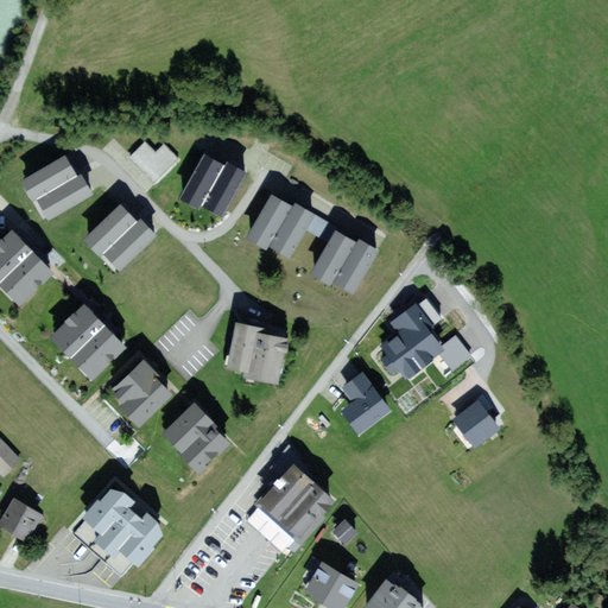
[(145,143),(130,159),(141,171),(154,184),(179,160),(164,145),(156,152),(145,143)]
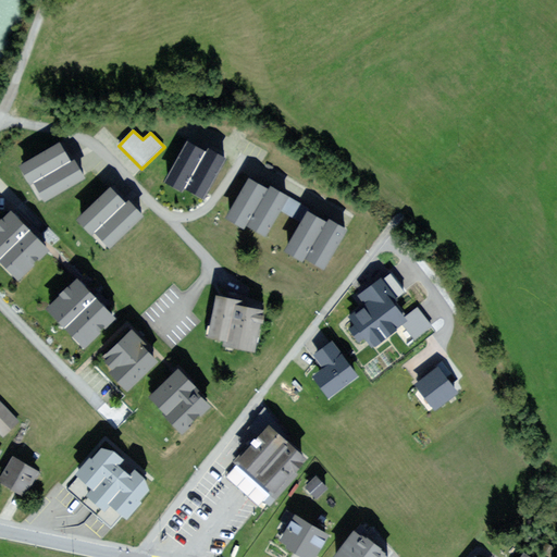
[(74,162),(72,163),(71,160),(66,152),(60,143),(22,166),(34,186),(35,185),(47,205),(86,182),(83,176),(79,172),(74,162)]
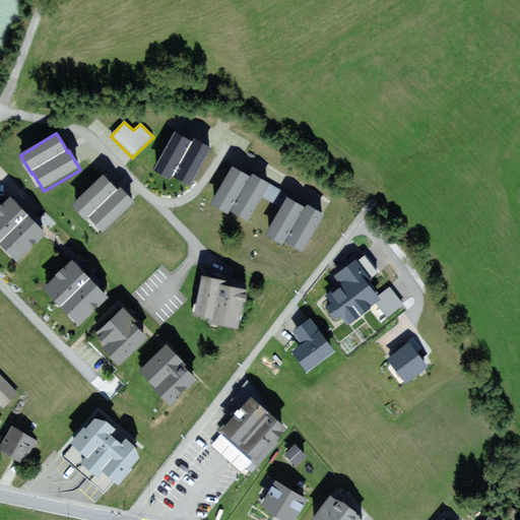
[(154,170),(188,188),(208,152),(192,143),(175,134),(154,170)]
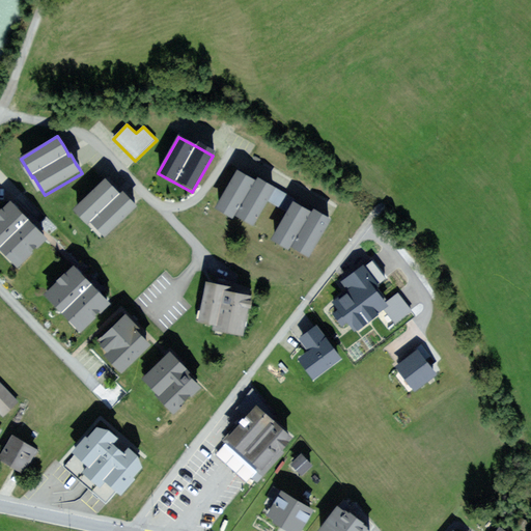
[(251,178),(236,170),(215,208),(233,220),(234,218),(256,182),(251,178)]
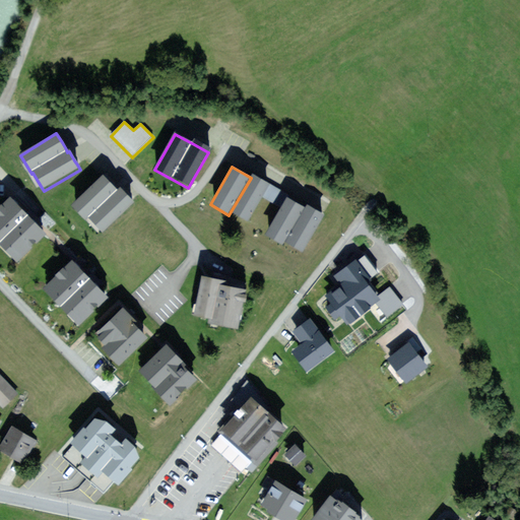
[(258,178),(253,175),(251,178),(230,213),(247,223),(262,198),(270,185),(265,183),(258,178)]
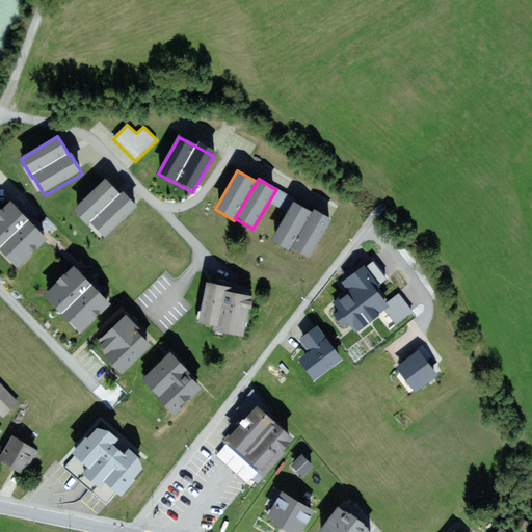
[(105,181),(75,209),(90,225),(94,222),(121,197),(118,195),(112,189),(105,182),(105,181)]
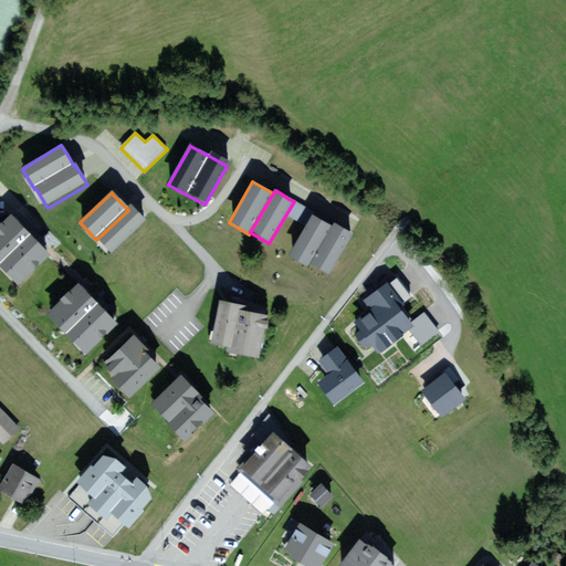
[(294,201),(285,216),(307,228),(314,217),(315,213),(290,198),(289,199),(294,201)]
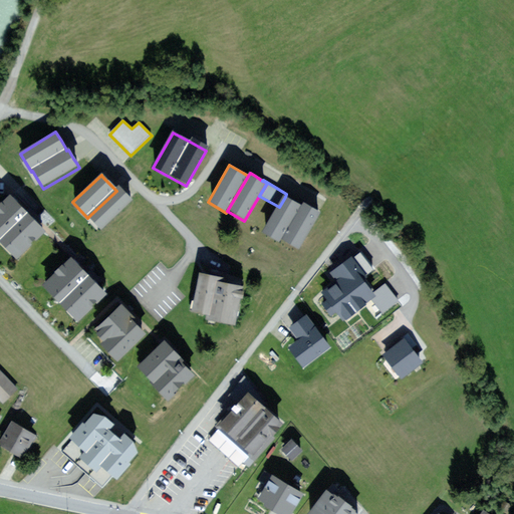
[(116,191),(90,215),(105,231),(136,204),(131,199),(127,196),(119,188),(116,191)]
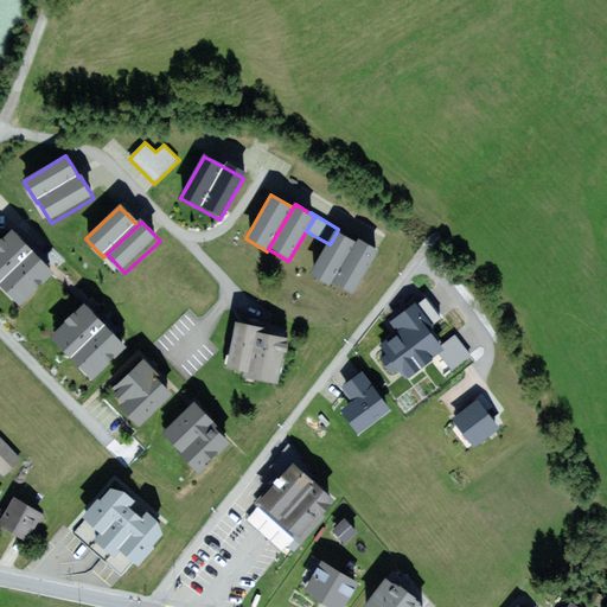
[(38,259),(12,232),(0,243),(0,291),(14,307),(51,274),(38,259)]
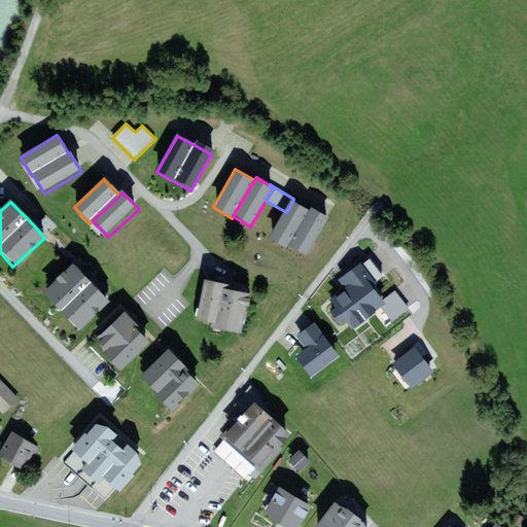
[(308,212),(292,202),(286,212),(270,239),(285,248),(288,245),(308,212)]
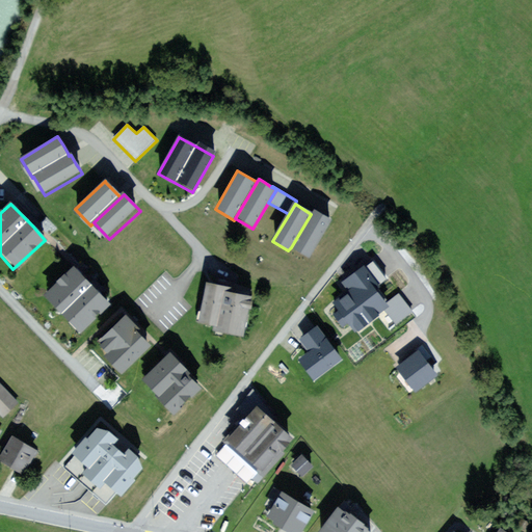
[(322,215),(314,210),(311,214),(291,247),(307,257),(308,258),(330,220),(322,215)]
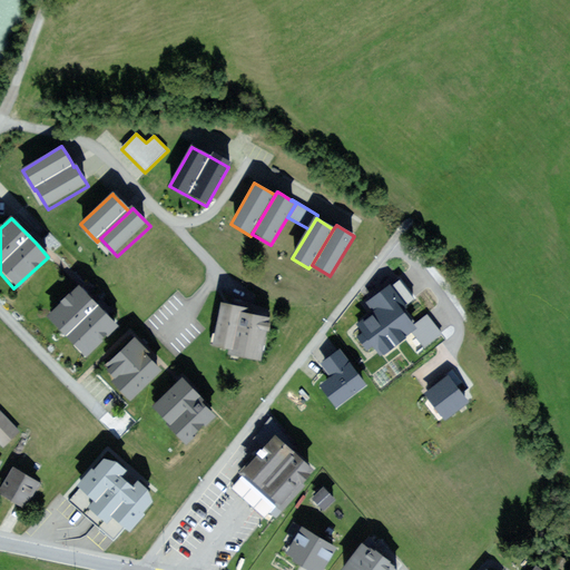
[(107,316),(80,288),(49,318),(87,359),(118,328),(107,316)]
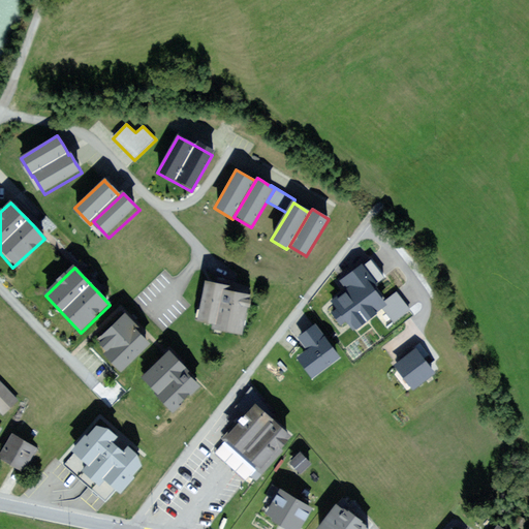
[(351,291),(333,306),(352,331),(385,306),(369,283),(372,281),(362,268),(344,281),(347,286),(351,291)]
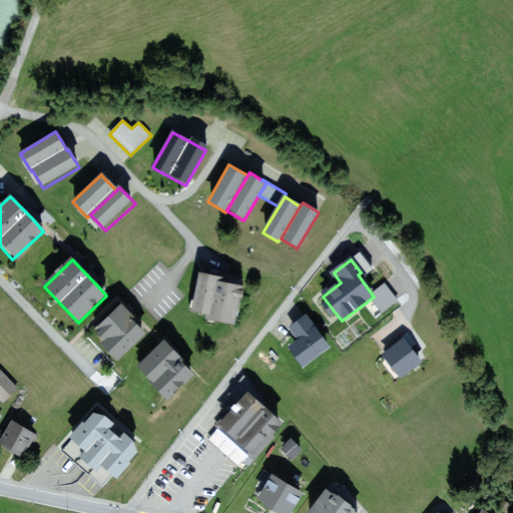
[(210,276),(199,274),(193,313),(213,317),(219,284),(220,277),(210,276)]
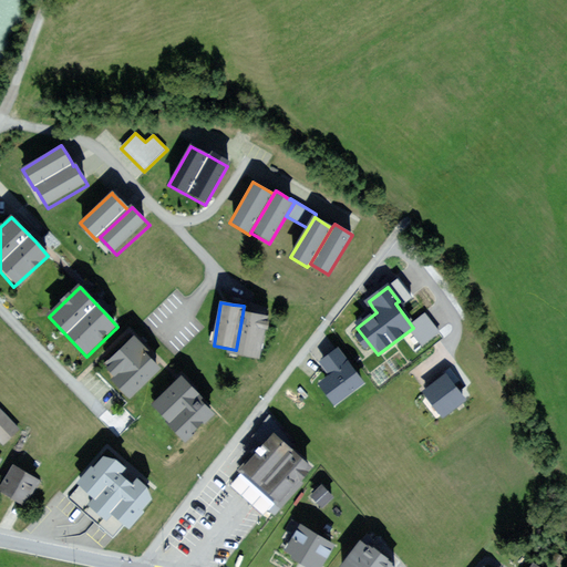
[(259,360),(267,317),(243,313),(236,350),(235,356),(259,360)]
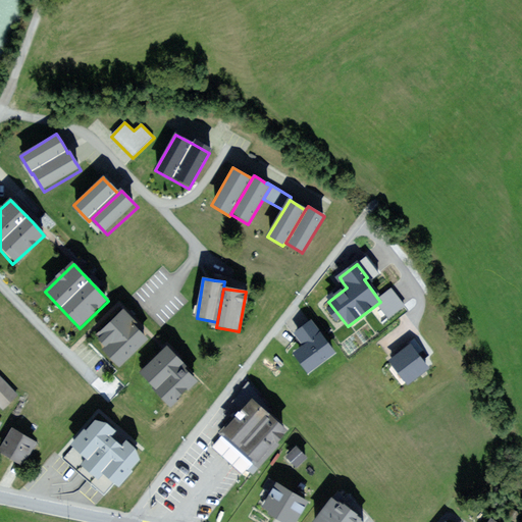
[(123,311),(92,341),(117,368),(148,338),(136,325),(123,311)]
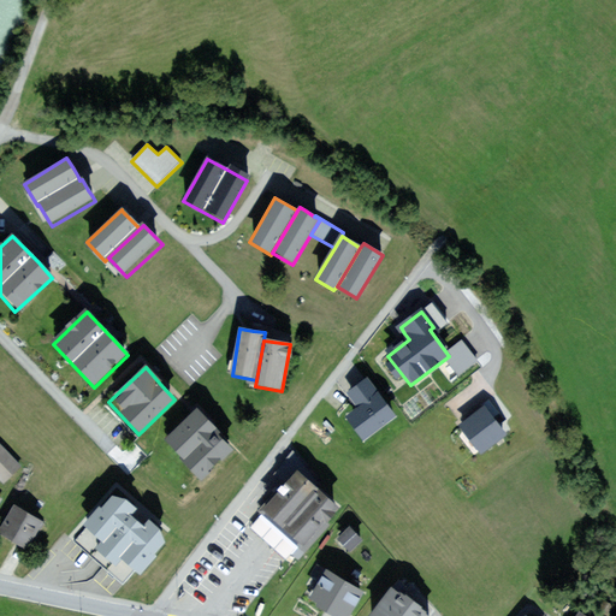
[(368,381),(347,396),(357,410),(351,414),(344,419),(361,443),(395,419),(368,381)]
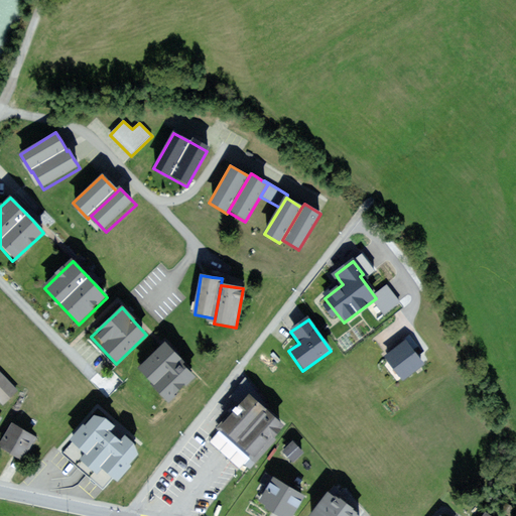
[(177,355),(163,340),(135,365),(164,396),(192,371),(177,355)]
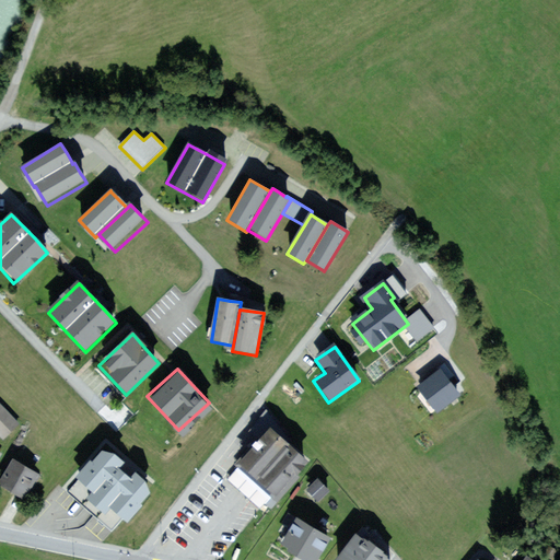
[(459,394),(441,370),(427,381),(413,391),(432,415),(459,394)]
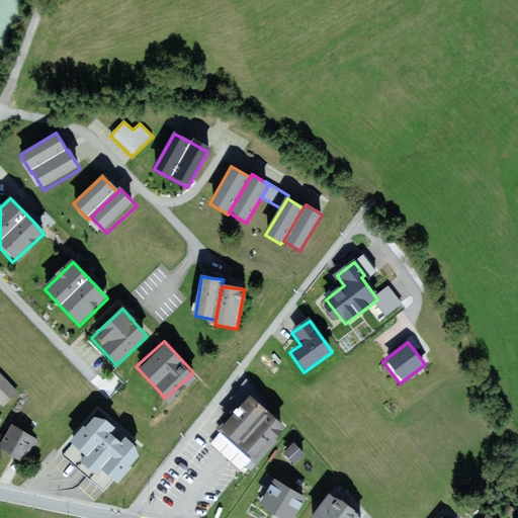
[(0,403),(3,406),(17,392),(0,373),(0,403)]
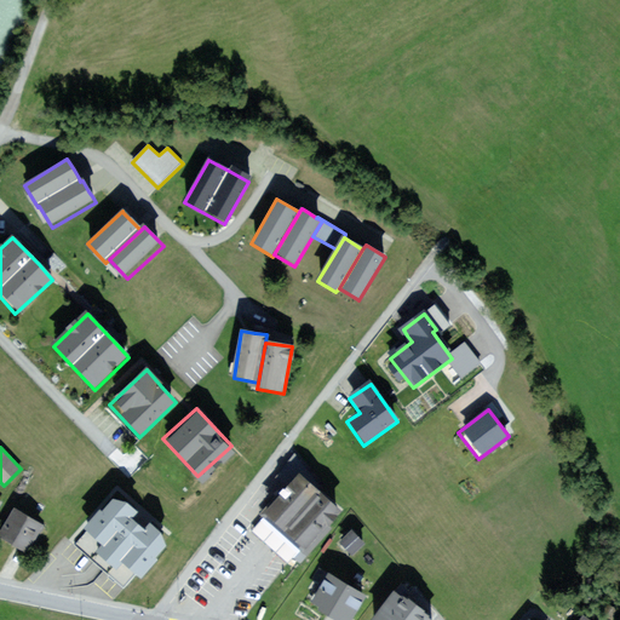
[(291,484),(265,514),(285,530),(304,547),(337,510),(299,476),(291,484)]
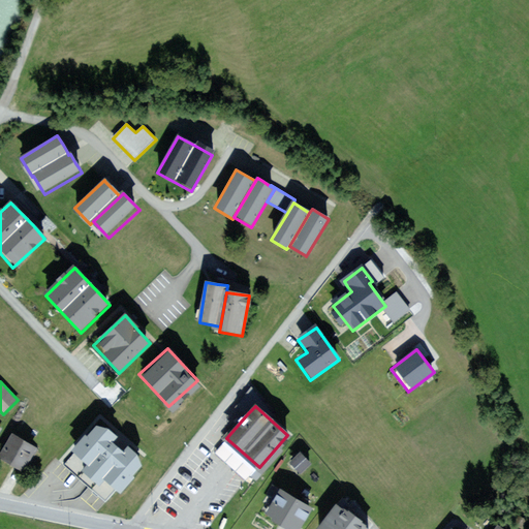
[(124,442),(103,425),(66,468),(107,503),(145,460),(124,442)]
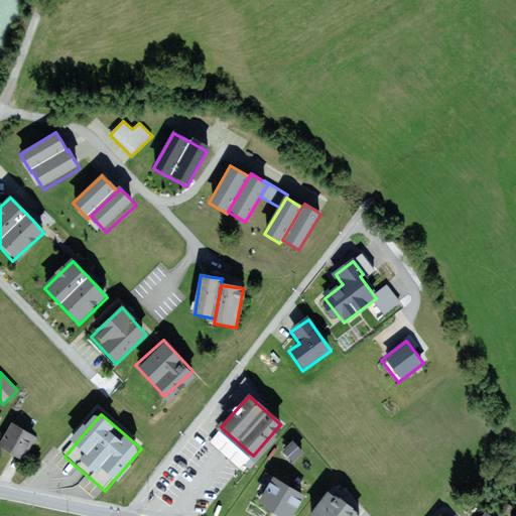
[(11,425),(0,447),(0,448),(18,459),(23,461),(28,448),(34,437),(11,425)]
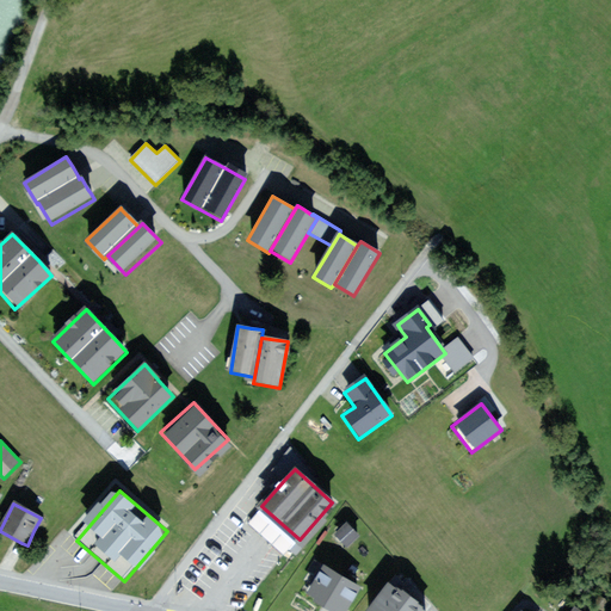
[(339,530),(333,536),(349,550),(360,536),(345,523),(339,530)]
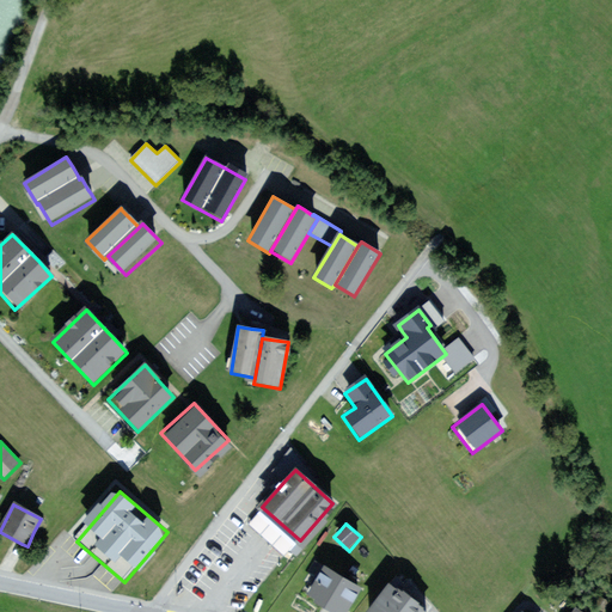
[(342,611),(357,588),(325,568),(319,577),(310,593),(341,611),(342,611)]
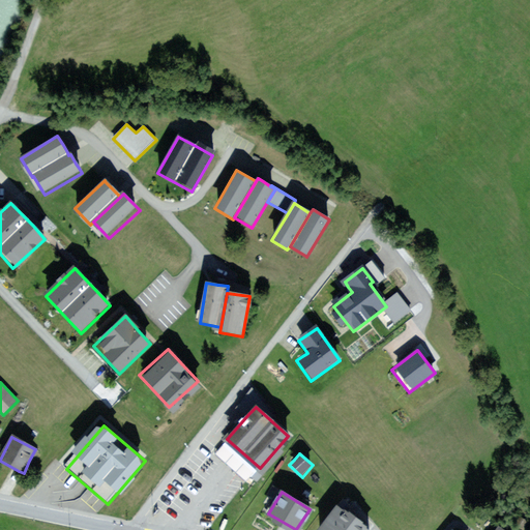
[(367,529),(347,513),(337,506),(320,529),(321,529),(367,529)]
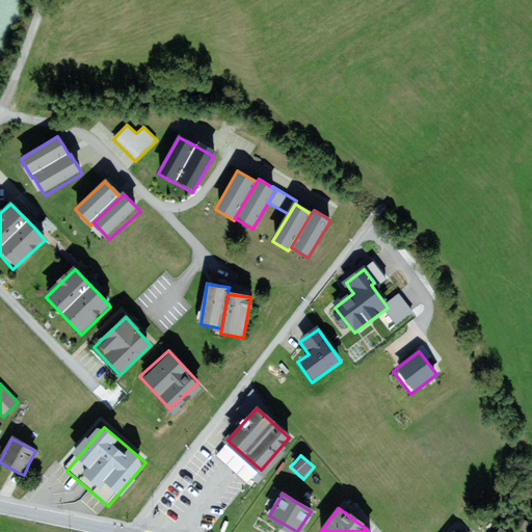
[(512,531),(500,523),(493,531),(512,531)]
